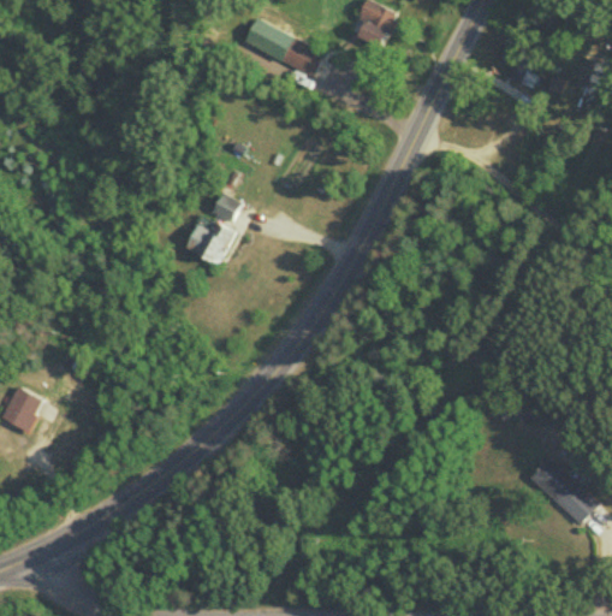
[(360,39),(382,49),(398,15),(366,0),(360,16),(368,19),(360,39)]
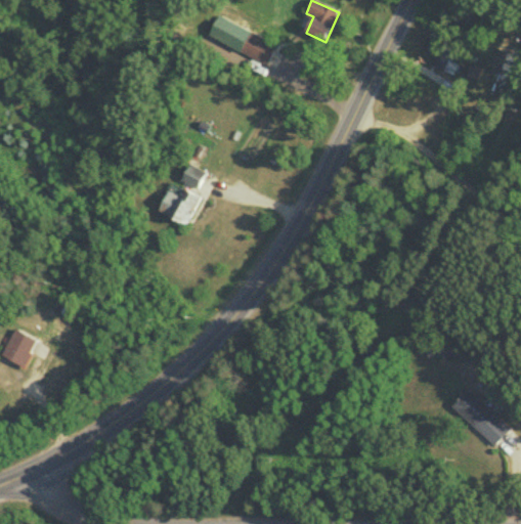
[(275,44),(248,33),(240,53),(266,64),(275,44)]
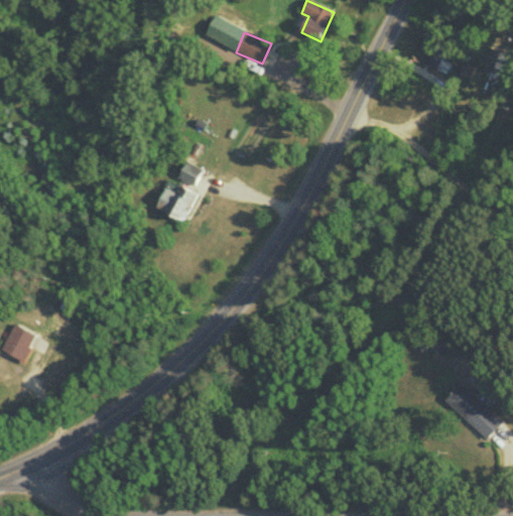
[(449,66),(439,61),(449,42),(428,33),(416,60),(445,73),(449,66)]
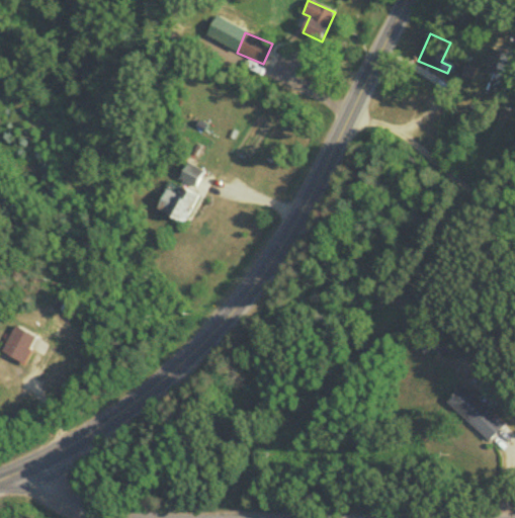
[(202,172),(189,164),(180,179),(193,187),(202,172)]
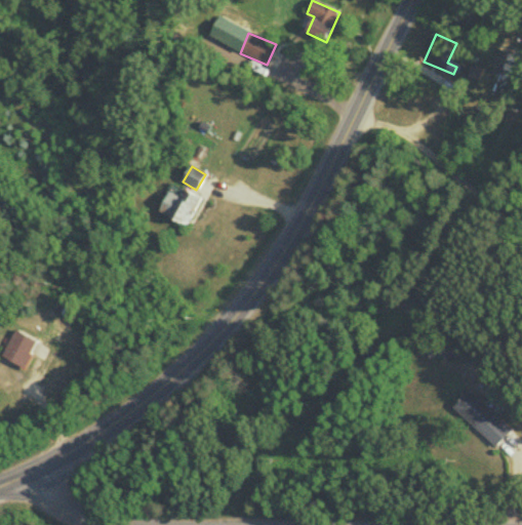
[(200,198),(170,184),(156,212),(187,227),(200,198)]
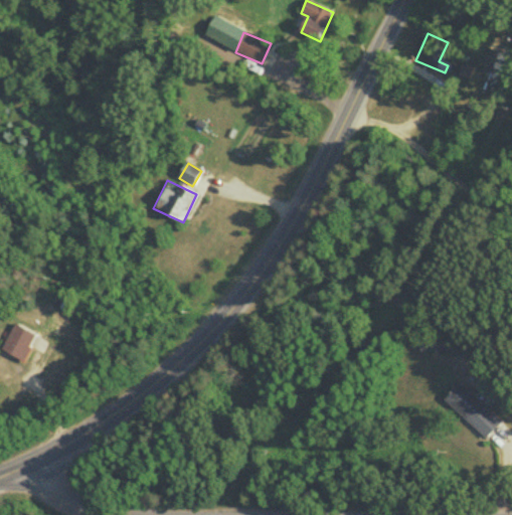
[(0,349),(21,362),(37,337),(16,324),(0,349)]
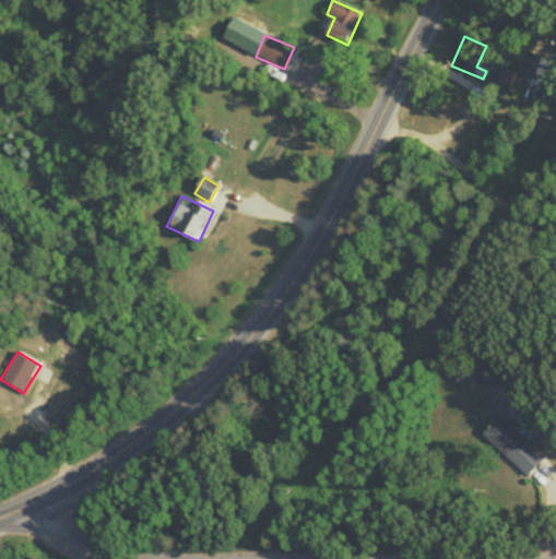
[(481,435),(528,479),(535,472),(540,476),(548,466),(496,418),(481,435)]
